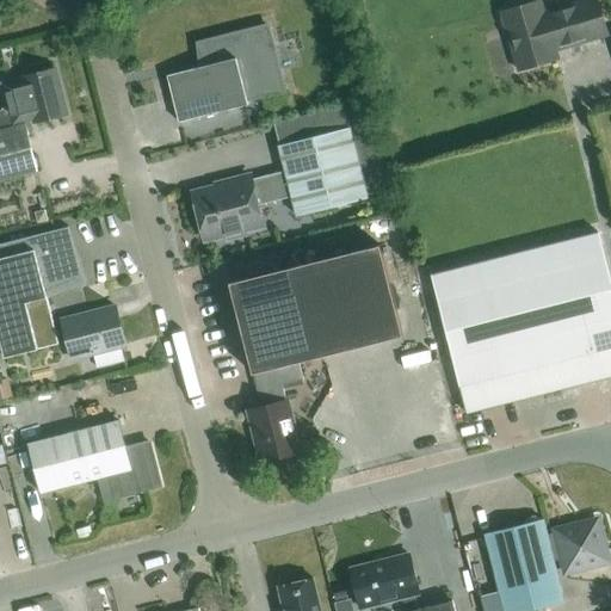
[(512,7),(506,8),(500,13),(500,20),(503,26),(506,32),(518,71),(557,59),(556,51),(608,36),(597,0),(584,0),(544,12),(541,1),(519,7),(512,7)]
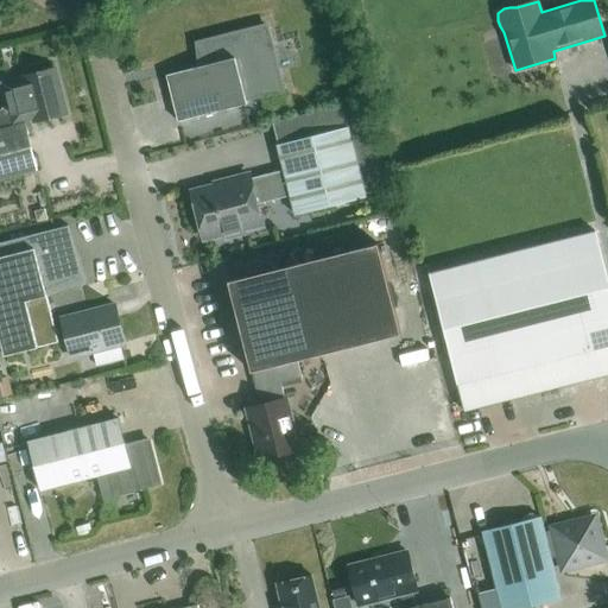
[(166,76),(178,121),(247,105),(246,100),(283,90),(266,25),(197,43),(203,67),(166,76)]
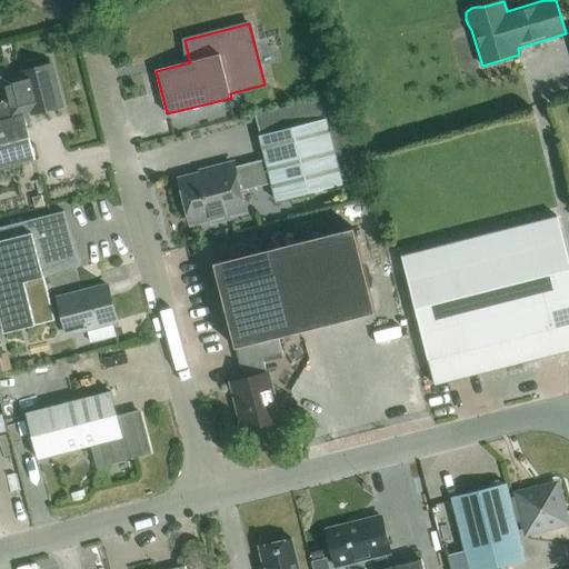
[(0,77),(0,78),(6,101),(0,102),(0,168),(35,159),(23,115),(32,112),(32,113),(61,107),(50,65),(0,77)]
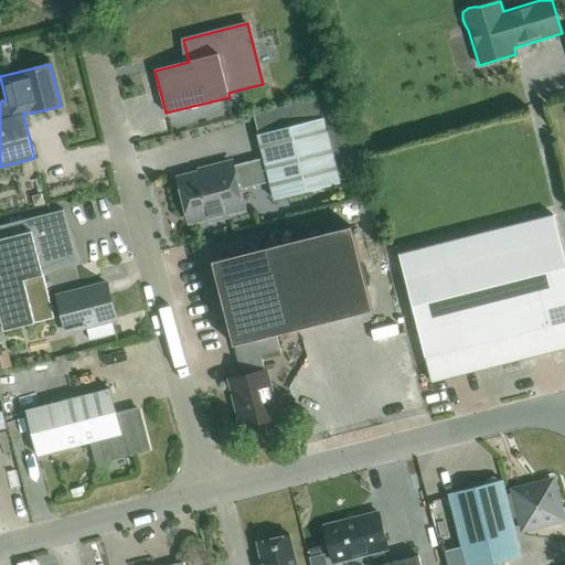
[(232,166),(178,179),(189,222),(208,216),(209,221),(226,216),(225,213),(243,208),(238,191),(270,183),(275,200),(340,183),(323,118),(257,135),(264,159),(233,167),(232,166)]
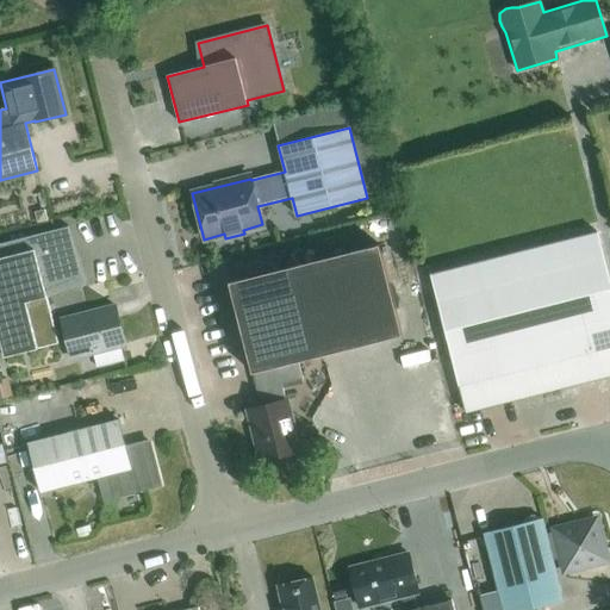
[(0,346),(4,359),(58,344),(47,297),(62,286),(78,280),(73,263),(64,230),(68,228),(68,226),(56,230),(56,229),(0,243),(0,346)]
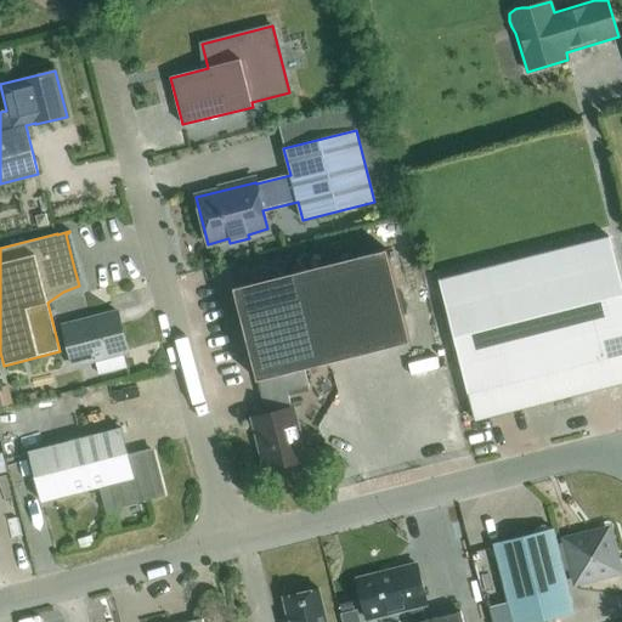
[(560,400),(621,383),(621,288),(609,237),(482,270),(501,344),(543,333),(560,400)]
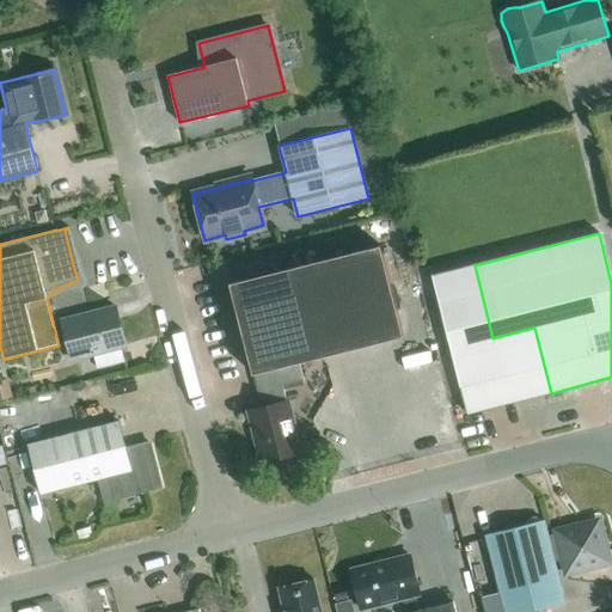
[(380,245),(230,283),(262,408),(250,411),(261,456),(268,460),(300,453),(282,386),(304,380),(299,363),(404,336),(380,245)]
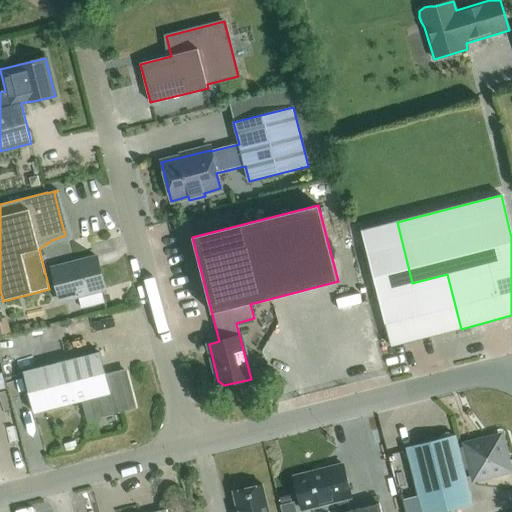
[(391,346),(426,337),(412,283),(397,222),(361,231),(391,346)]
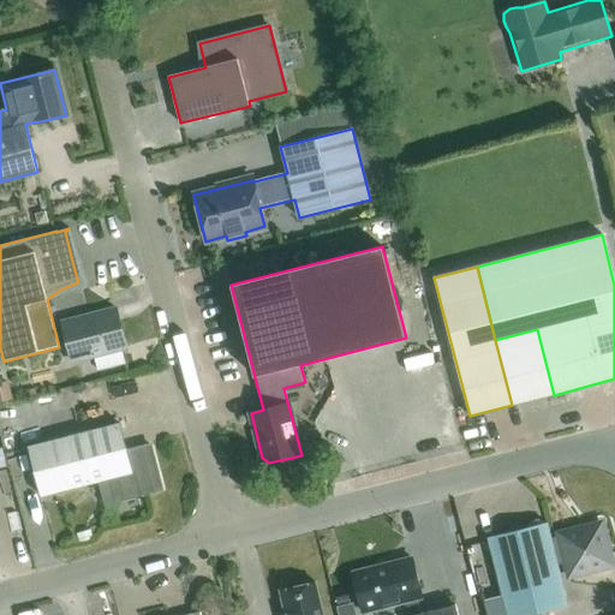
[(63,322),(72,362),(126,348),(115,309),(63,322)]
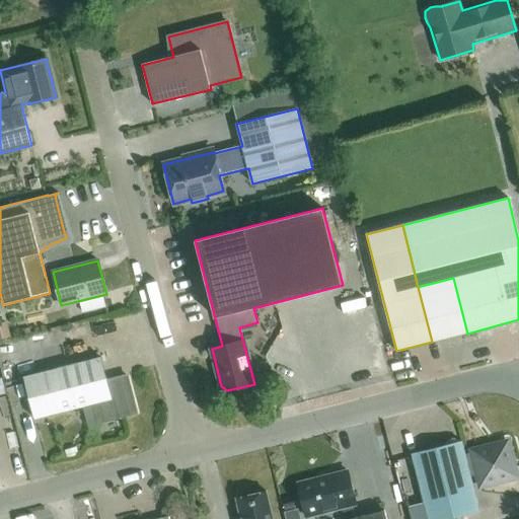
[(418,287),(432,342),(467,334),(453,278),(418,287)]
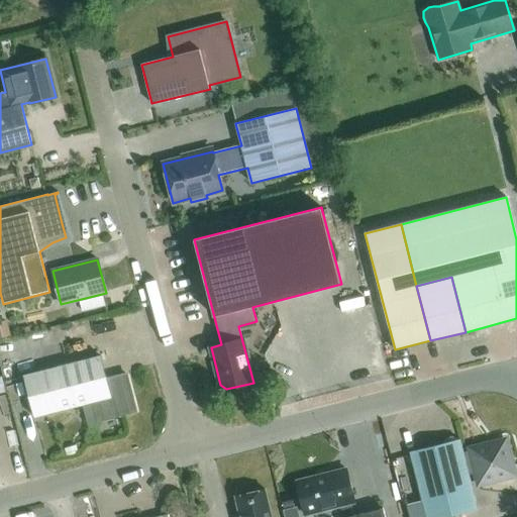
[(89,423),(135,411),(126,375),(107,380),(101,356),(23,377),(34,417),(84,404),(89,423)]
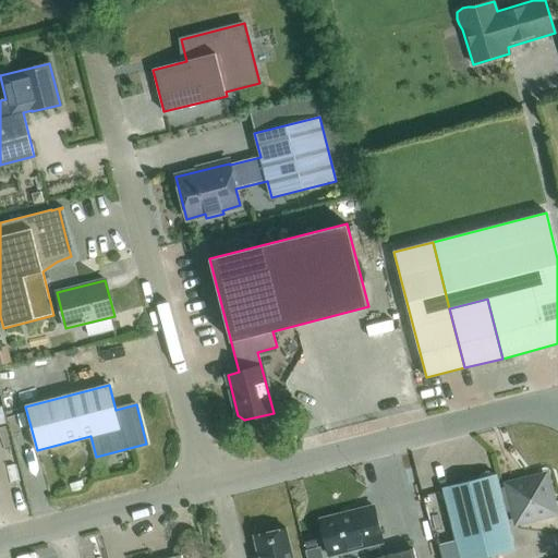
[(443,487),(460,557),(484,557),(514,550),(496,474),(443,487)]
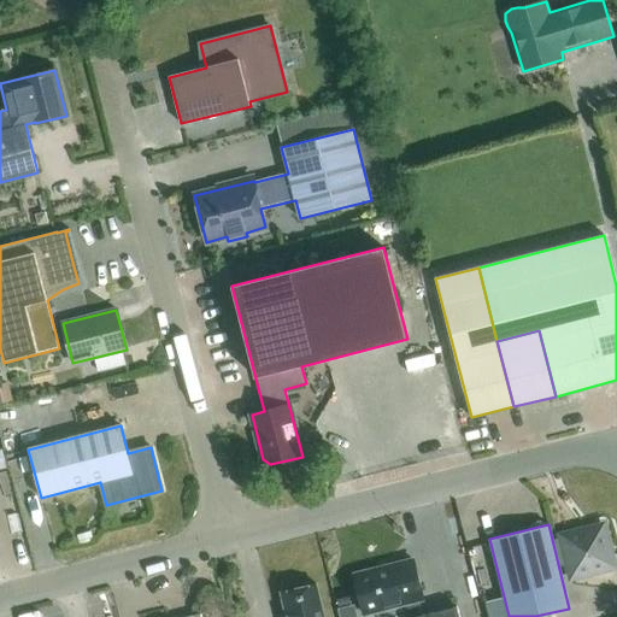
[(600,574),(616,569),(613,559),(610,559),(603,527),(562,536),(571,577),(599,570),(600,574)]
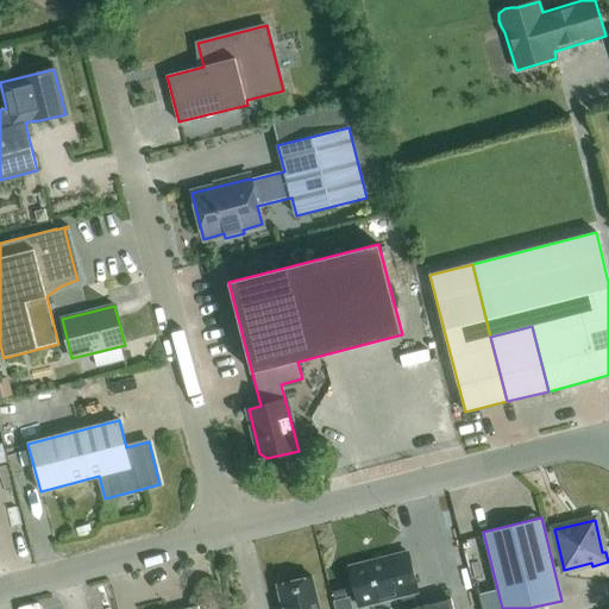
[(413,594),(418,592),(407,552),(350,566),(360,607),(401,597),(403,608),(453,608),(451,598),(416,608),(413,594)]
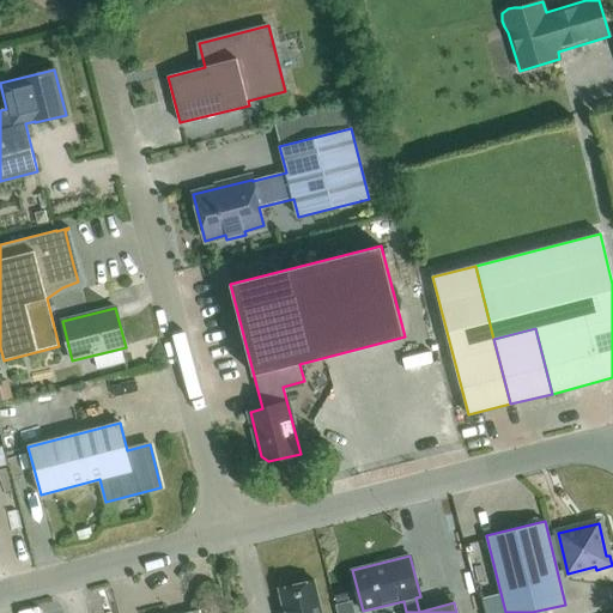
[(321,612),(314,581),(279,589),(284,612),(321,612)]
